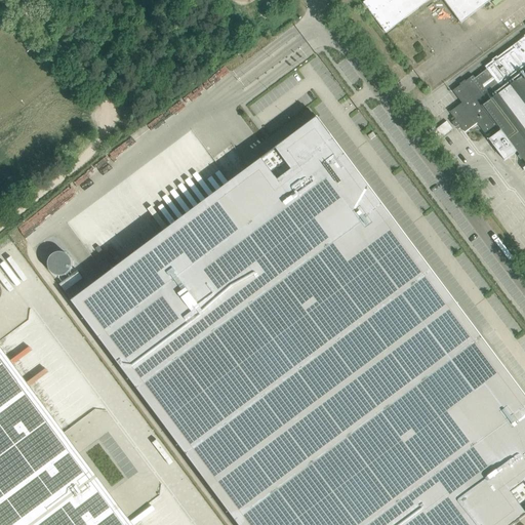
[(491,0),(366,0),(363,3),(386,33),(429,0),(443,0),(460,23),(491,0)]
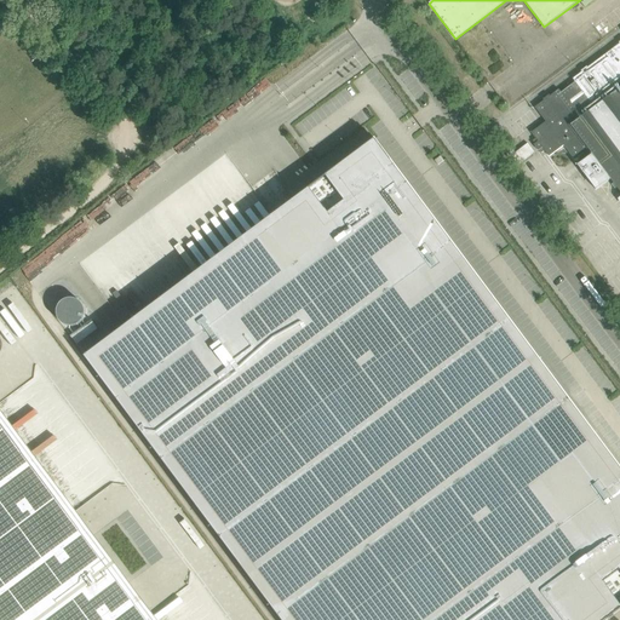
[(545,121),(530,132),(535,139),(533,142),(535,145),(534,145),(538,150),(539,149),(541,153),(545,150),(549,156),(563,145),(574,160),(585,153),(584,150),(587,148),(590,151),(592,154),(578,165),(596,190),(610,179),(613,183),(612,184),(615,189),(616,188),(619,191),(619,41),(619,42),(619,44),(610,51),(619,63),(619,65),(618,68),(607,53),(602,58),(606,63),(601,67),(597,61),(573,79),(575,82),(561,92),(558,90),(535,107),(535,108),(545,121)]
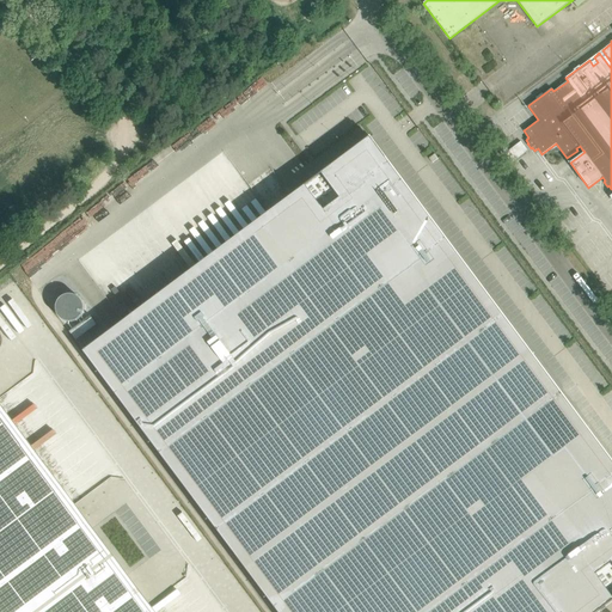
[(322,173),(84,352),(277,611),(597,611),(611,601),(611,459),(371,136),(322,173)]
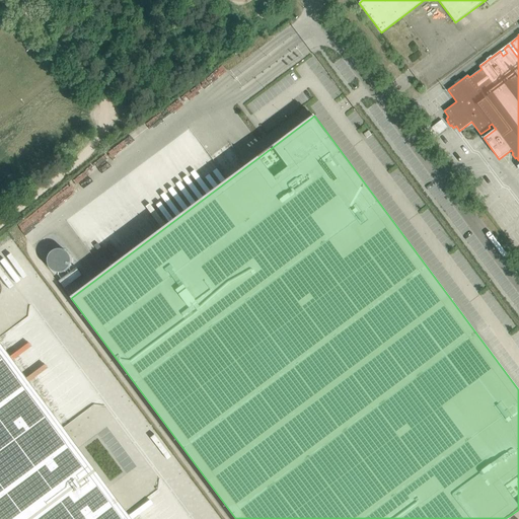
[(70,256),(69,254),(68,252),(66,251),(64,250),(62,250),(60,249),(57,250),(55,250),(54,251),(52,253),(50,254),(49,256),(49,258),(48,261),(48,263),(49,266),(50,268),(51,269),(52,271),(54,272),(56,273),(58,273),(61,274),(63,273),(65,272),(67,271),(68,270),(70,268),(71,266),(71,263),(71,261),(71,258),(70,256)]
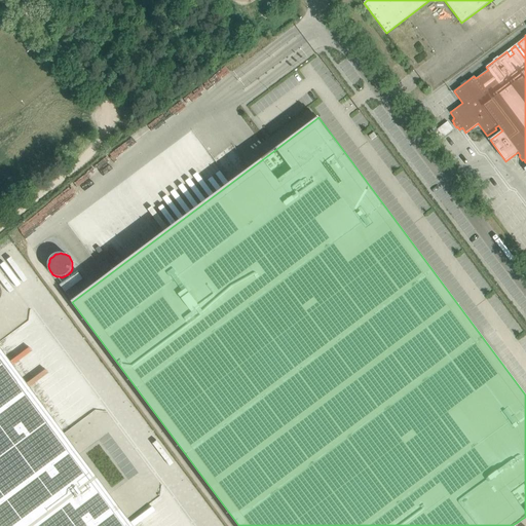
[(60,285),(65,293),(83,279),(78,271),(60,285)]
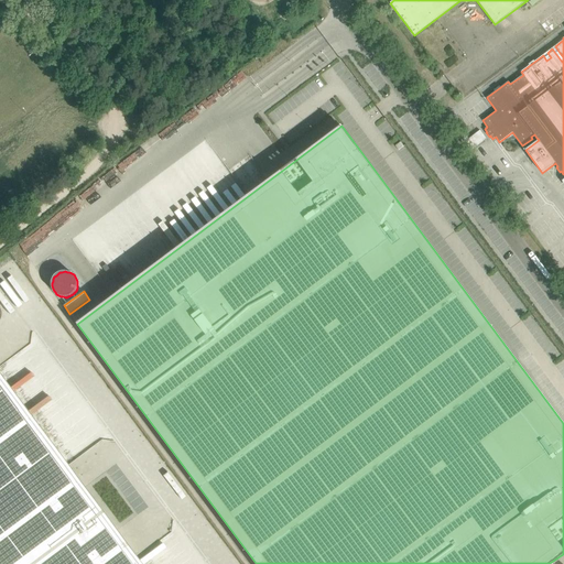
[(139,563),(0,377),(0,563),(139,563)]
